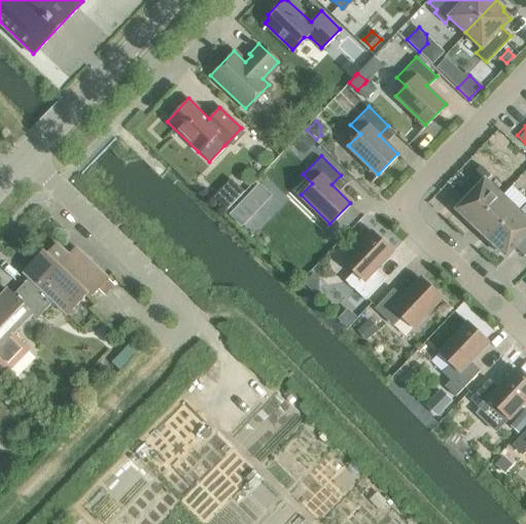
[(470,226),(472,224),(472,223),(500,195),(485,179),(490,174),(480,164),(455,190),(464,199),(455,208),(462,215),(462,219),(470,226)]
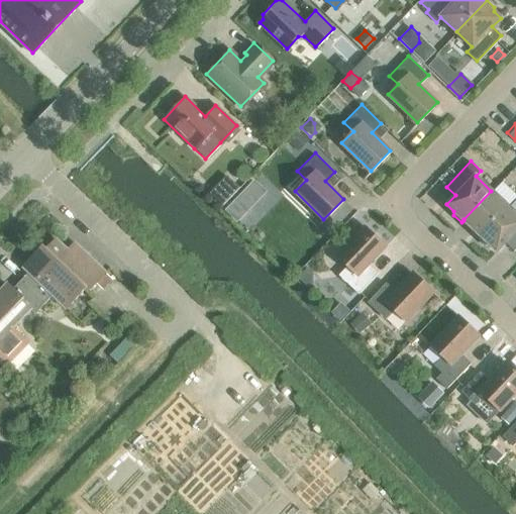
[(227,174),(210,191),(222,203),(239,186),(227,174)]
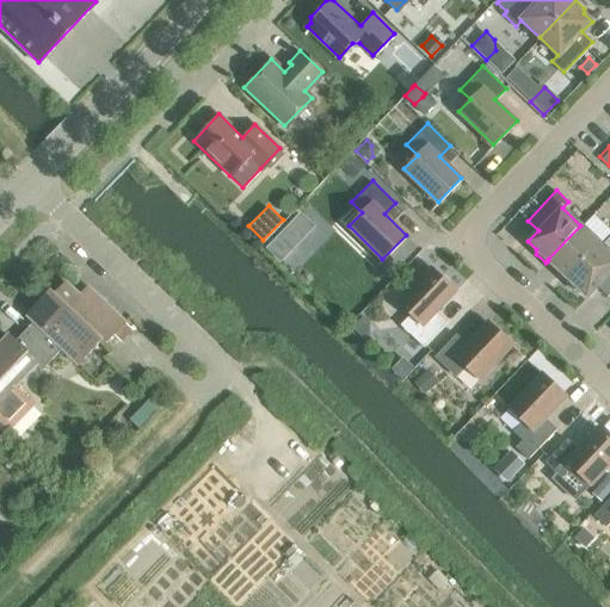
[(548,260),(566,277),(566,278),(599,242),(580,225),(548,259),(548,260)]
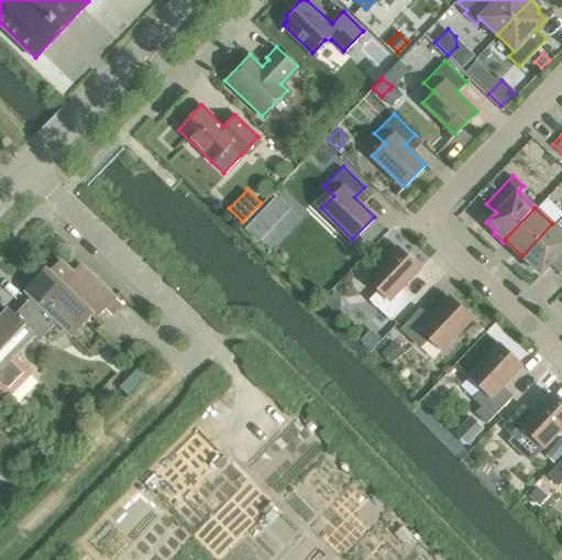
[(256,216),(244,228),(257,240),(268,229),(256,216)]
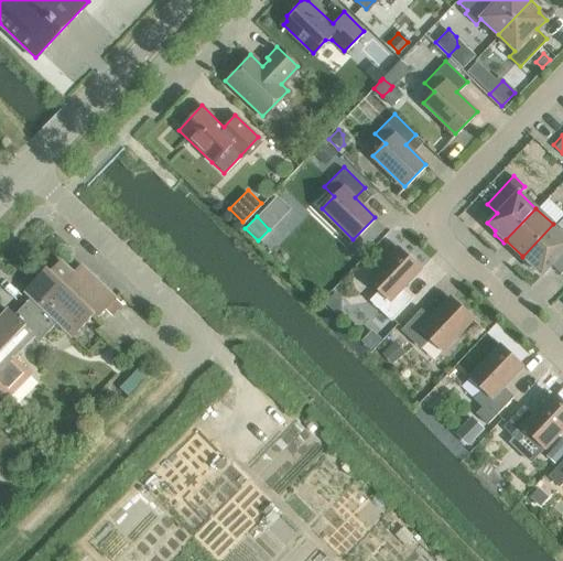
[(522,257),(522,256),(520,258),(529,267),(533,266),(541,273),(550,263),(560,272),(562,269),(562,233),(553,224),(522,257)]
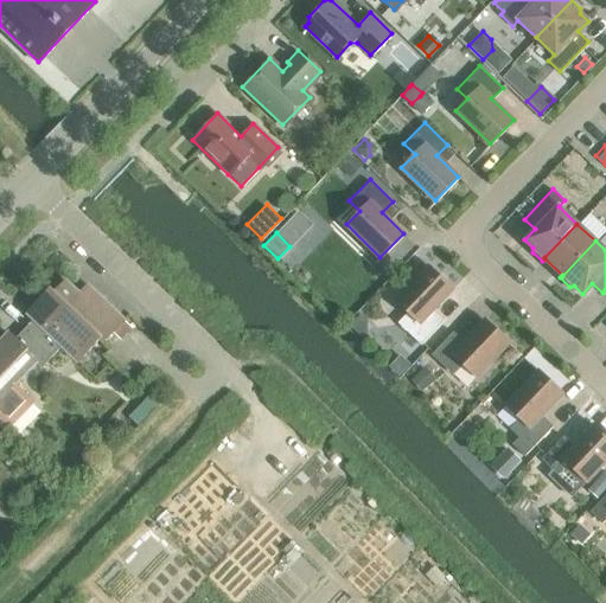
[(427,265),(395,300),(407,312),(397,321),(407,332),(420,344),(441,321),(431,310),(452,288),(427,265)]
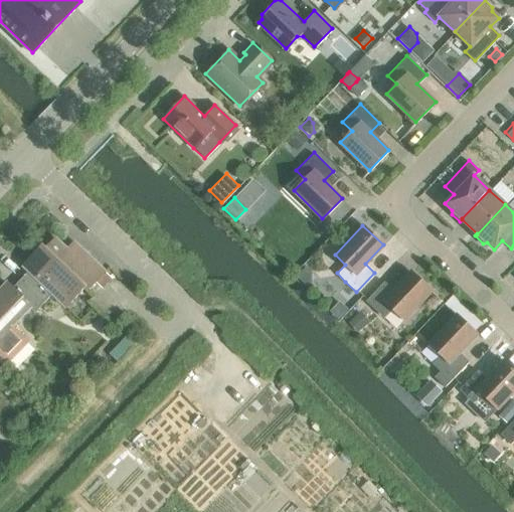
[(24,263),(21,266),(26,270),(50,293),(50,294),(63,306),(81,288),(84,290),(94,281),(104,271),(82,251),(73,241),(65,249),(64,248),(54,237),(43,248),(40,245),(24,263)]
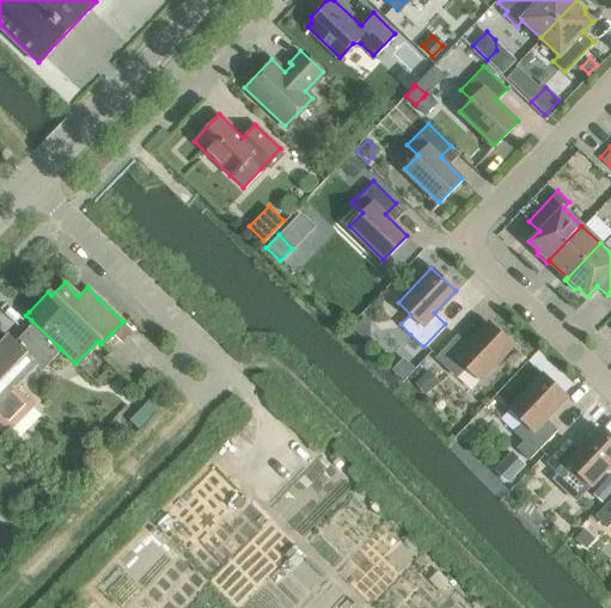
[(60,348),(31,320),(12,341),(7,336),(0,342),(0,421),(10,431),(35,404),(16,385),(34,366),(38,372),(60,348)]
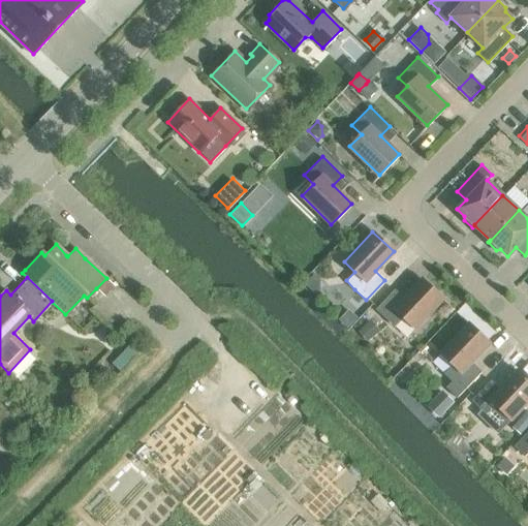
[(106,278),(96,288),(102,295),(113,284),(106,278)]
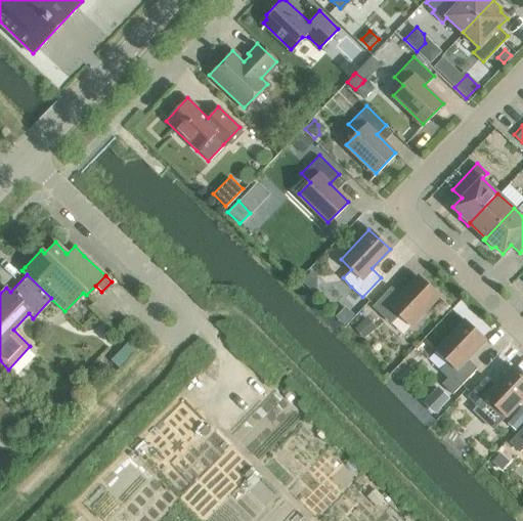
[(372,305),(390,322),(398,313),(410,324),(438,295),(418,275),(400,294),(390,285),(372,305)]
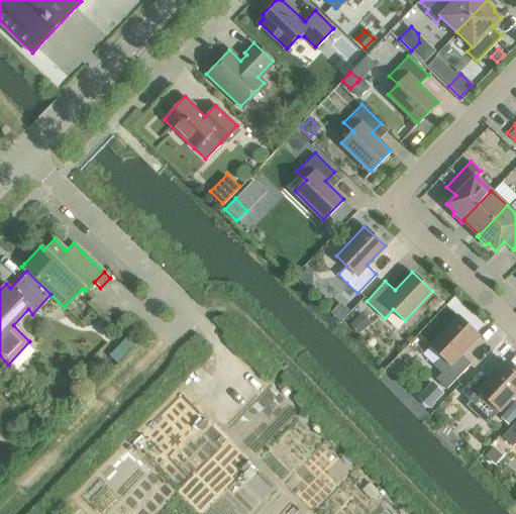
[(349,322),(358,332),(371,322),(362,311),(349,322)]
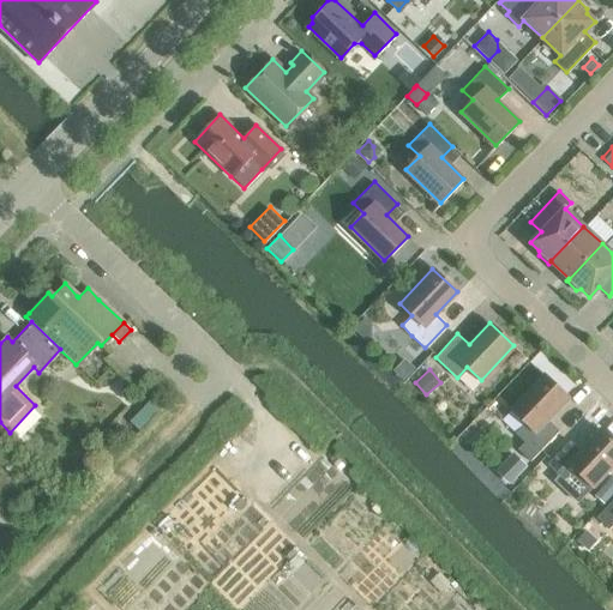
[(515,433),(523,441),(517,448),(529,460),(558,430),(547,418),(568,397),(544,374),(511,409),(524,422),(515,433)]
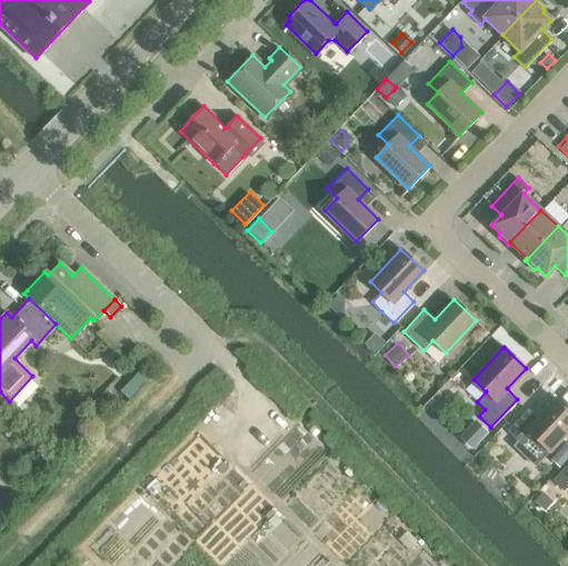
[(527,430),(549,450),(567,430),(567,407),(557,397),(537,418),(527,407),(506,429),(518,440),(527,430)]
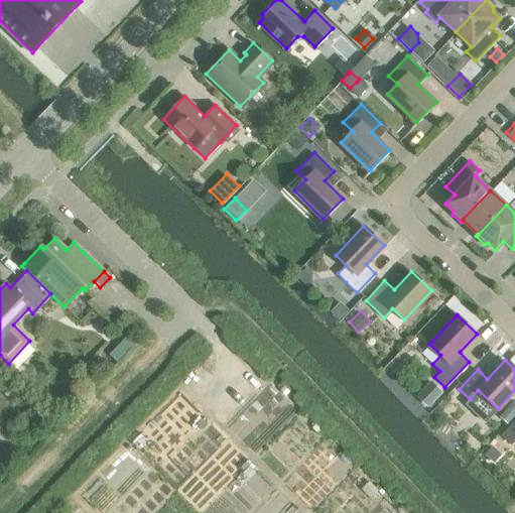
[(514,399),(499,415),(506,422),(514,412),(514,399)]
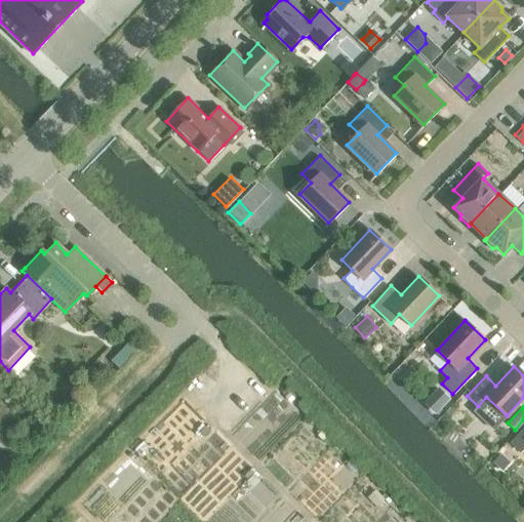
[(523,423),(508,441),(518,451),(523,444),(523,423)]
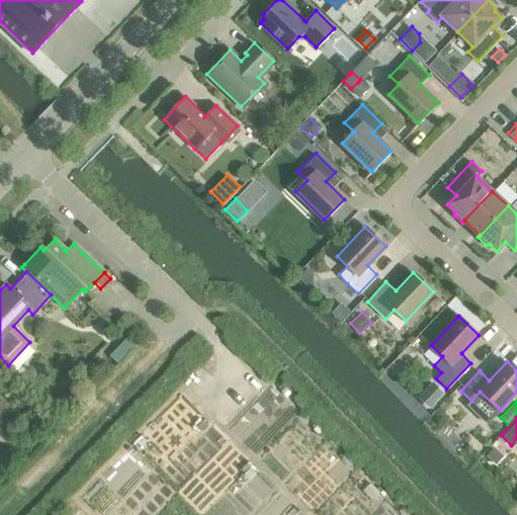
[(140,436),(131,445),(137,451),(146,441),(140,436)]
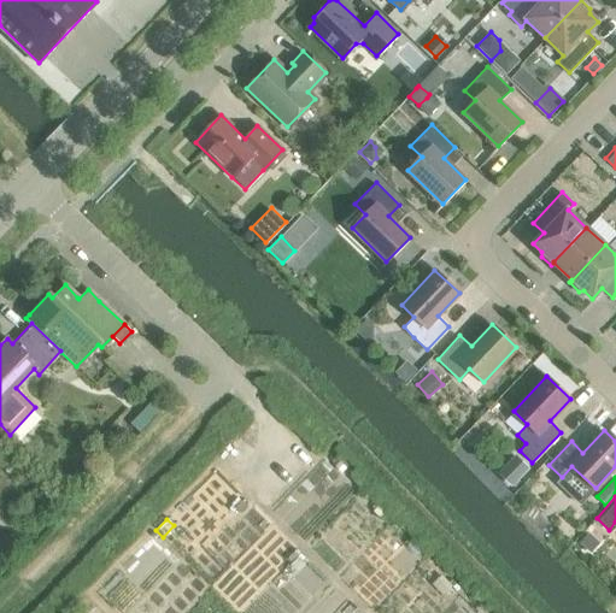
[(579,541),(591,552),(600,540),(588,529),(579,541)]
